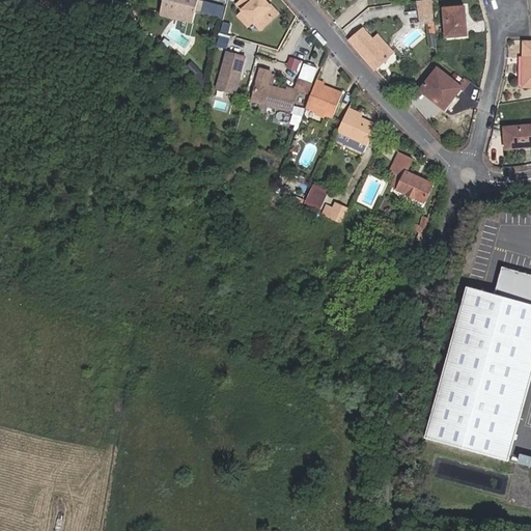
[(192,23),(198,0),(163,0),(160,15),(192,23)]
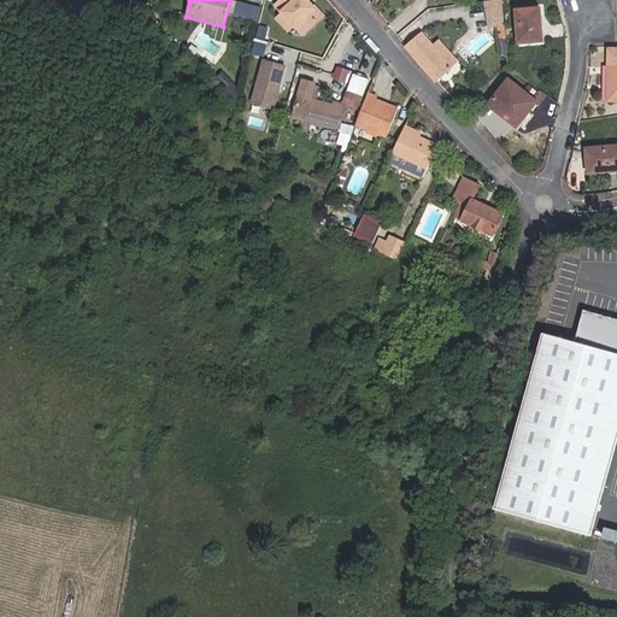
[(323,16),(307,0),(281,0),(276,5),(282,13),(294,25),(303,35),(323,16)]
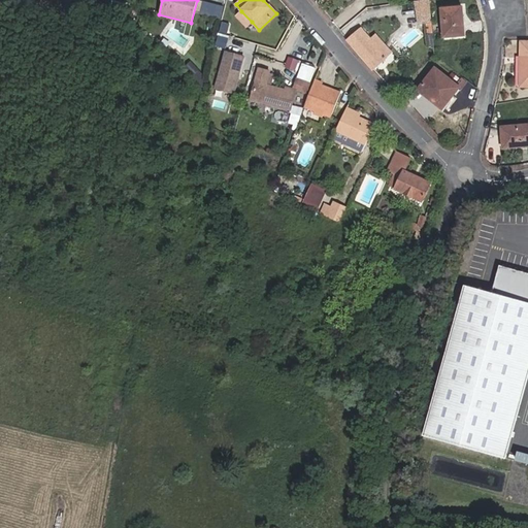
[(431,14),(429,0),(422,0),(416,1),(418,17),(431,14)]
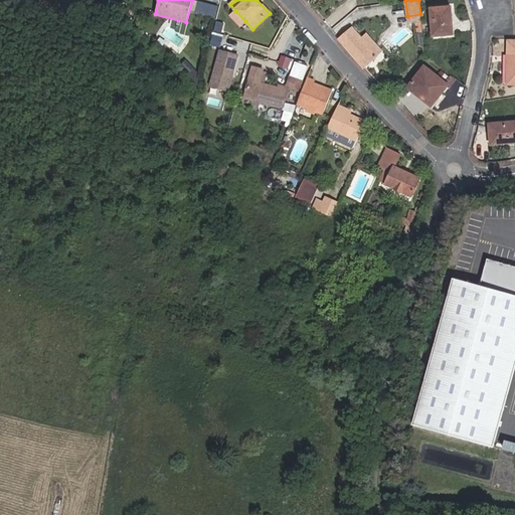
[(199,2),(197,14),(217,17),(218,5),(199,2)]
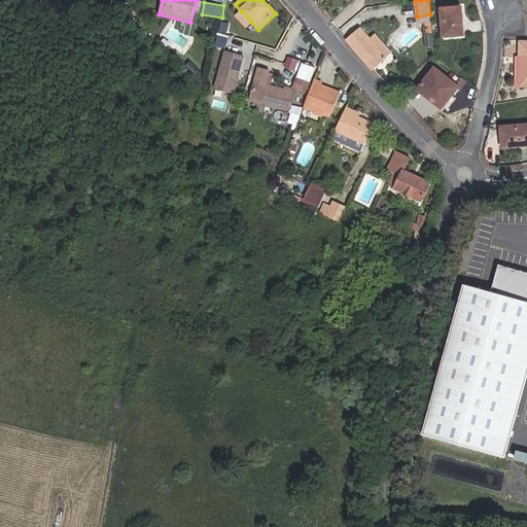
[(464,36),(461,7),(441,8),(443,37),(464,36)]
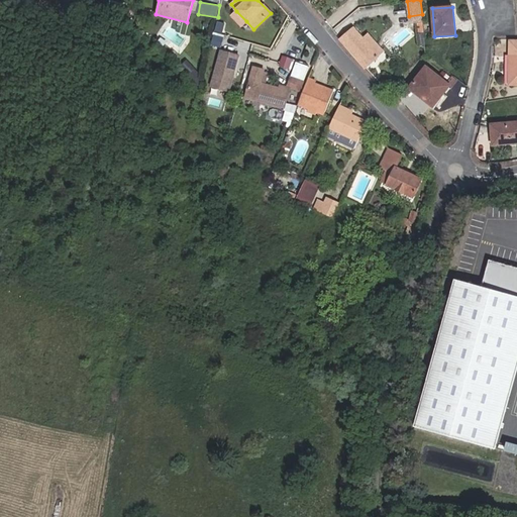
[(246,21),(236,11),(231,16),(241,26),(246,21)]
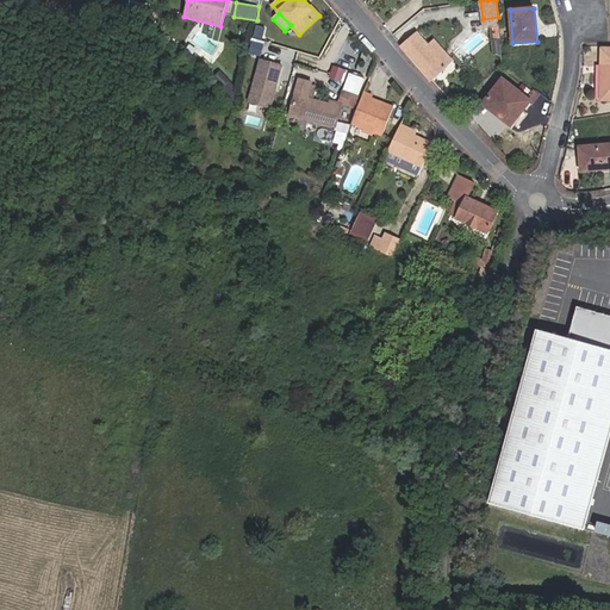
[(447,66),(429,45),(417,32),(402,47),(431,80),(447,66)]
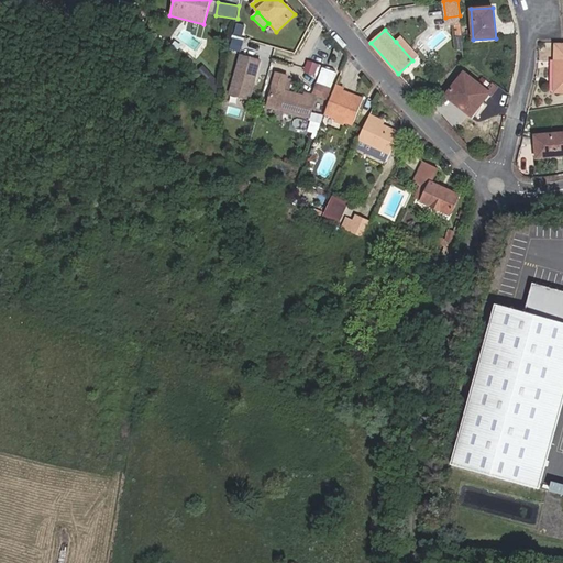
[(232,47),(241,51),(244,40),(235,36),(232,47)]
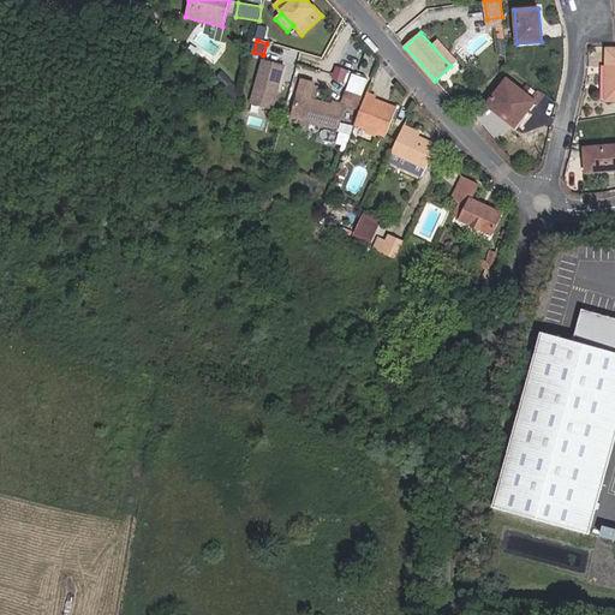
[(457,61),(437,41),(433,46),(451,66),(457,61)]
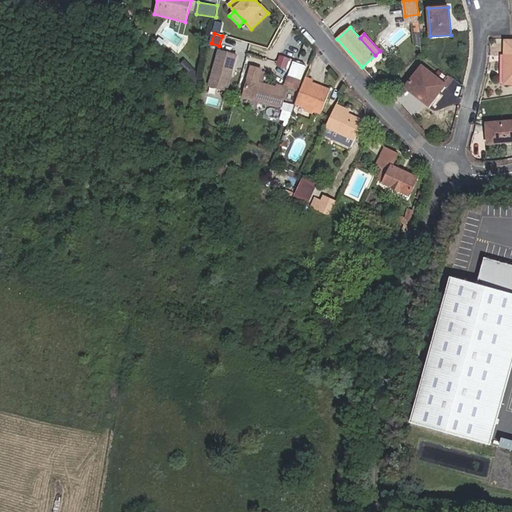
[(228,90),(238,54),(219,48),(209,85),(228,90)]
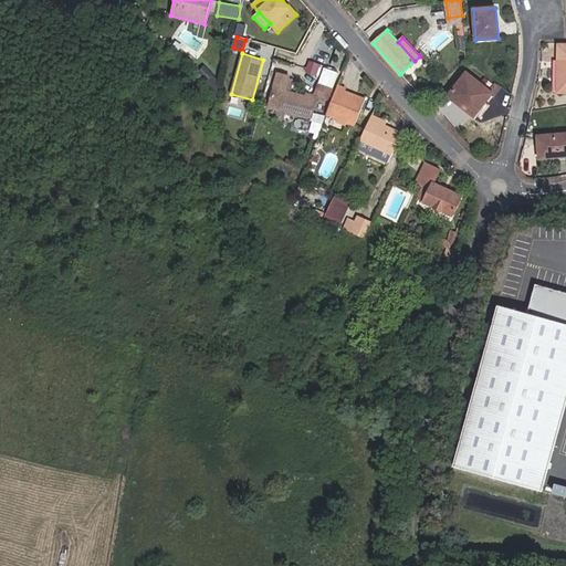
[(310,61),(305,72),(320,76),(323,65),(310,61)]
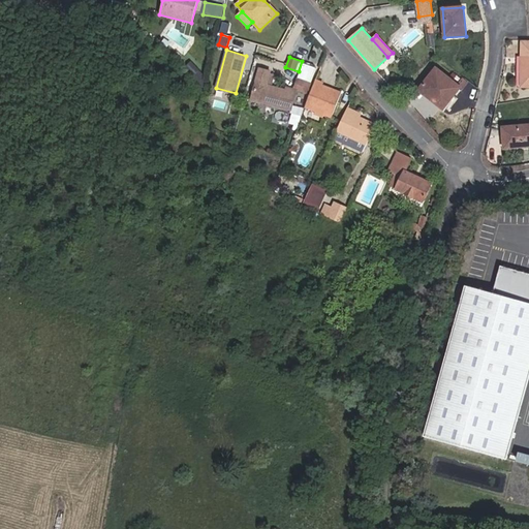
[(443,110),(461,87),(460,87),(457,85),(436,67),(418,90),(443,110)]
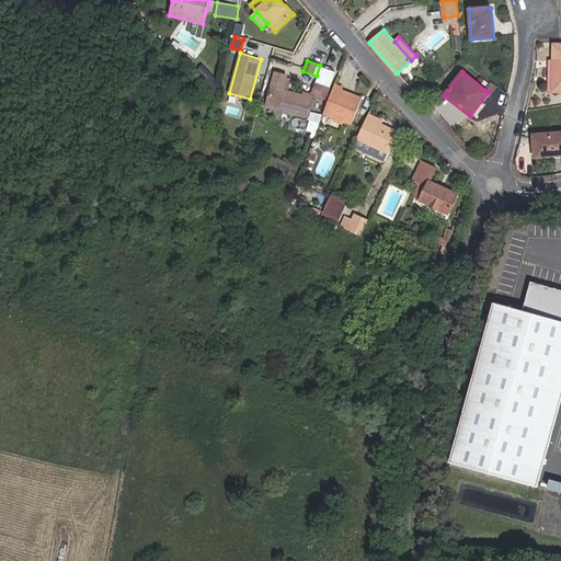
[(333,78),(319,72),(316,83),(330,89),(333,78)]
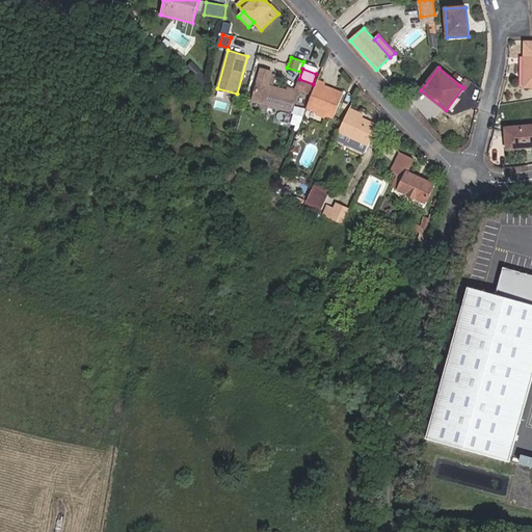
[(293,111),(298,91),(309,95),(313,84),(299,79),(295,90),(288,88),(287,91),(273,87),(268,86),(271,72),(261,70),(253,100),(293,111)]
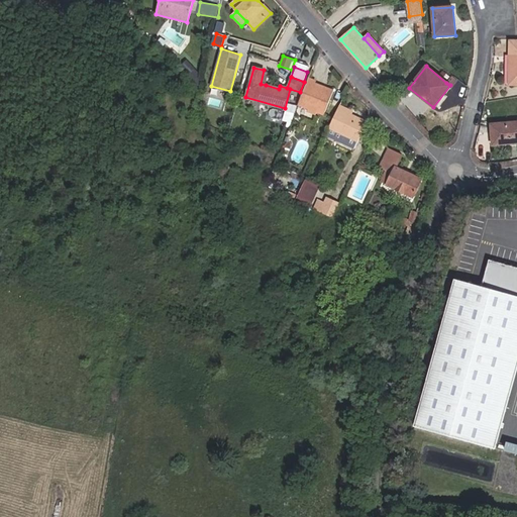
[(266,85),(270,72),(264,70),(261,84),(266,85)]
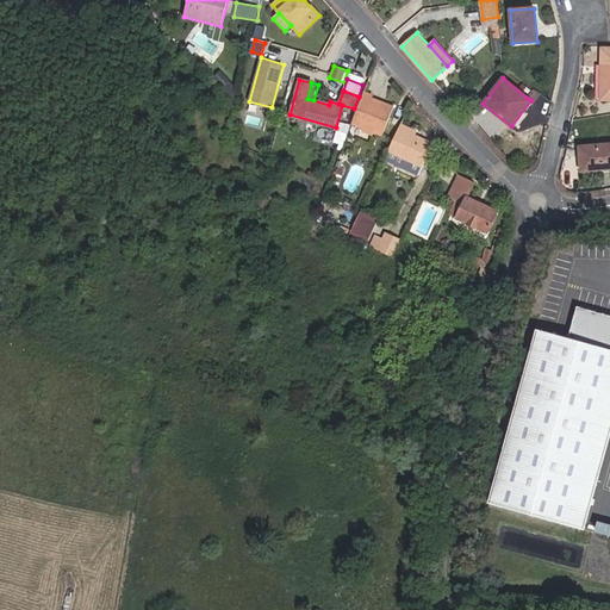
[(534,103),(540,95),(533,91),(527,98),(530,100),(531,100),(533,101),(534,103)]
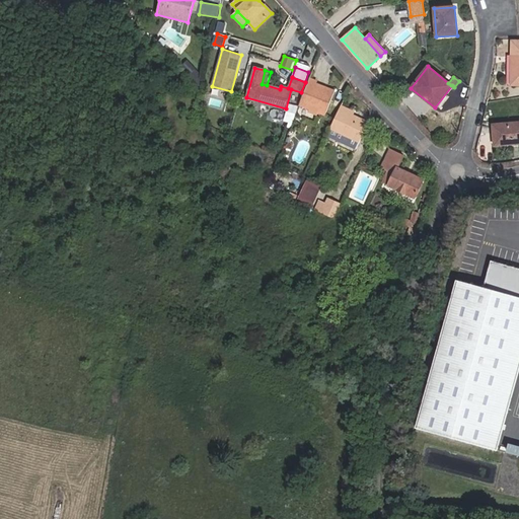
[(325,116),(335,91),(316,84),(317,81),(309,78),(299,104),(309,109),(308,113),(316,116),(318,113),(325,116)]
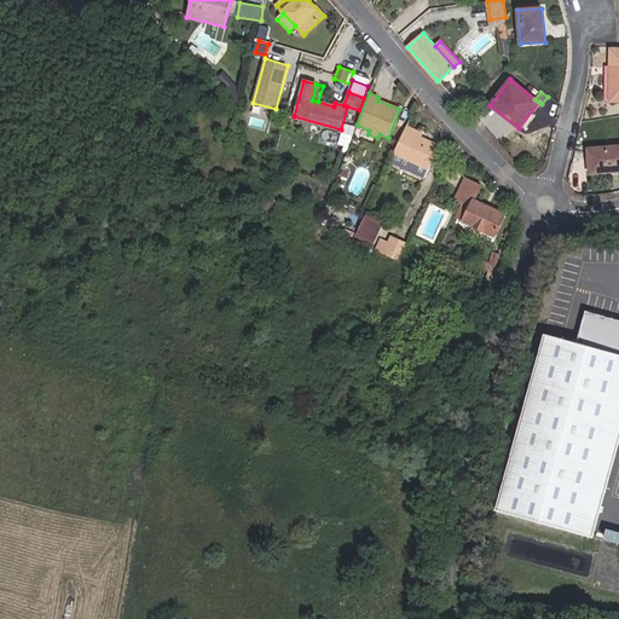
[(428,169),(439,146),(421,138),(422,134),(406,127),(394,154),(428,169)]
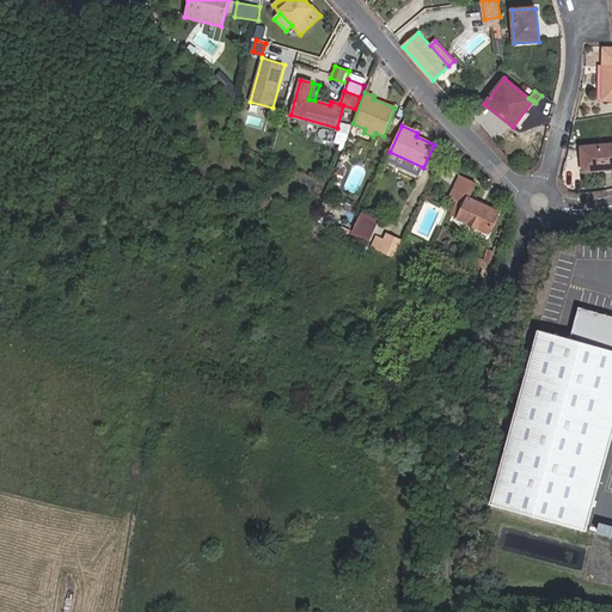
[(611,169),(611,145),(581,147),(583,171),(611,169)]
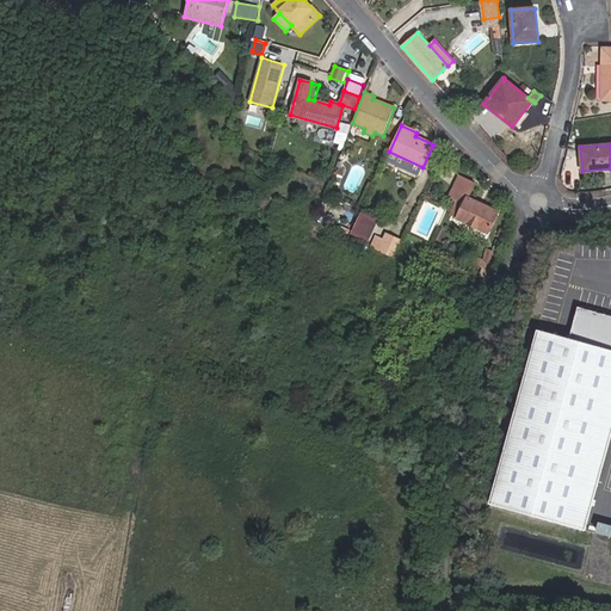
[(498,213),(468,198),(475,184),(460,177),(449,198),(456,202),(451,214),(458,216),(457,218),(488,233),(498,213)]
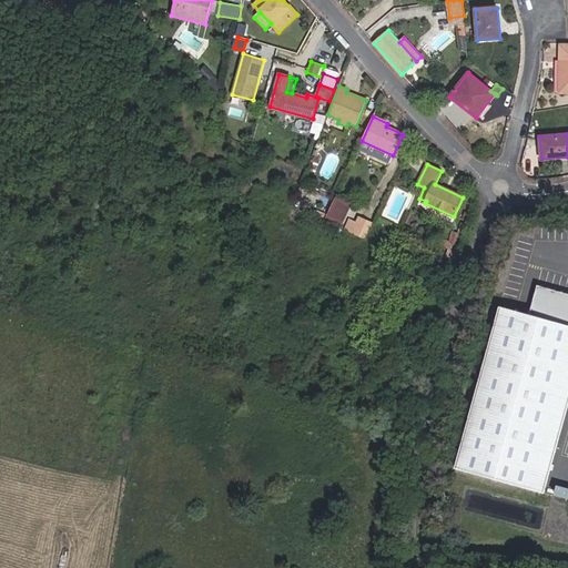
[(342,225),(352,205),(335,198),(325,217),(342,225)]
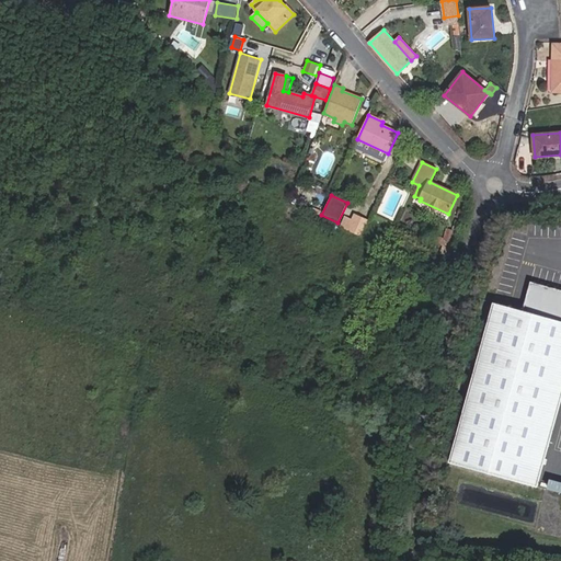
[(301,207),(304,202),(293,197),(290,203),(301,207)]
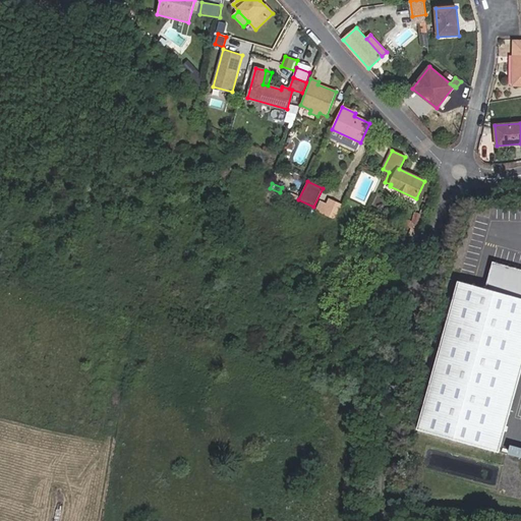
[(335,220),(342,206),(329,199),(327,204),(323,214),(335,220)]
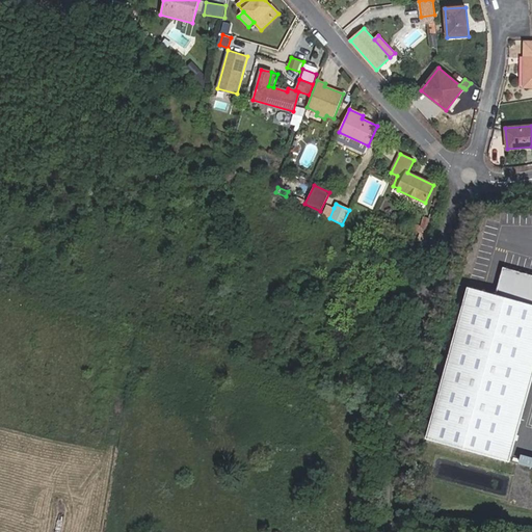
[(329,218),(334,208),(326,205),(322,215),(329,218)]
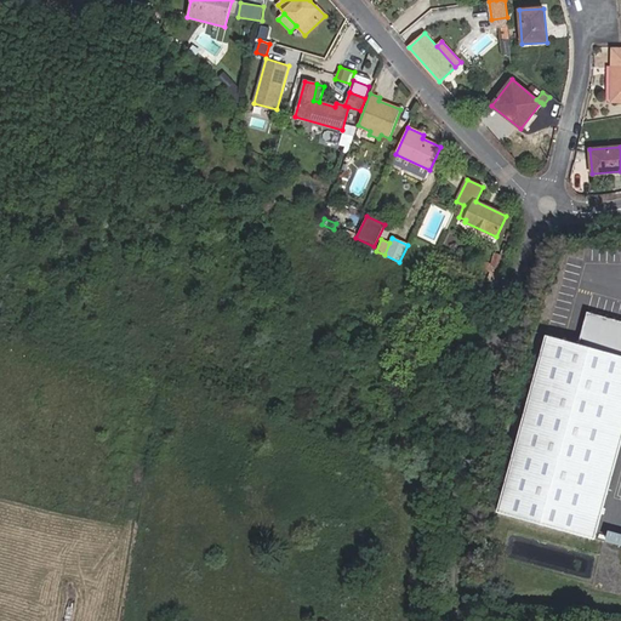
[(501,277),(513,248),(505,244),(500,256),(495,254),(491,265),(482,262),(479,268),(501,277)]
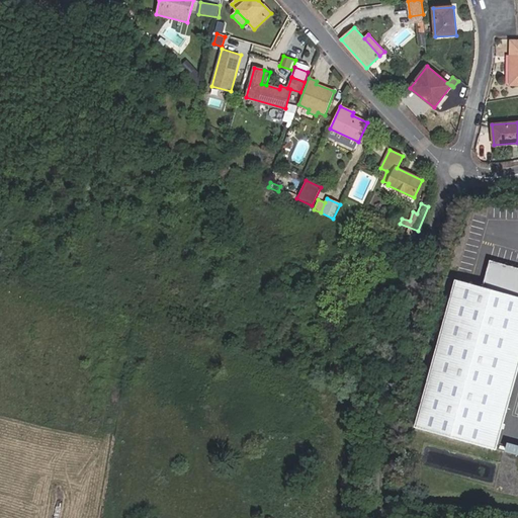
[(414,239),(417,231),(409,227),(406,235),(414,239)]
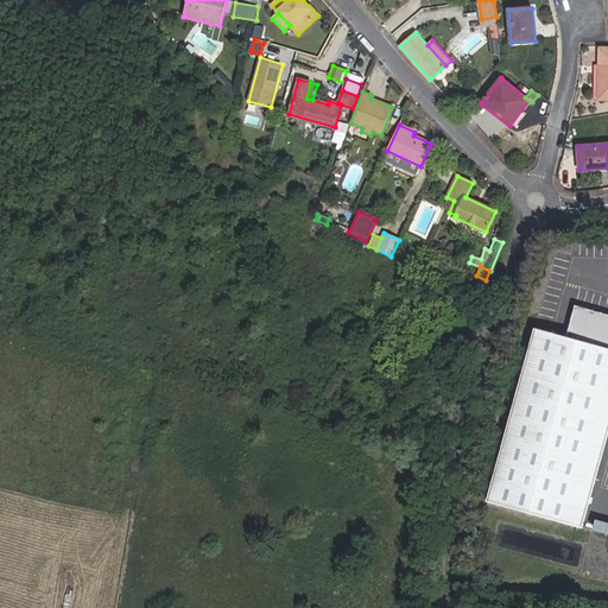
[(491,498),(575,519),(607,396),(607,312),(577,305),(567,335),(537,328),(491,498)]
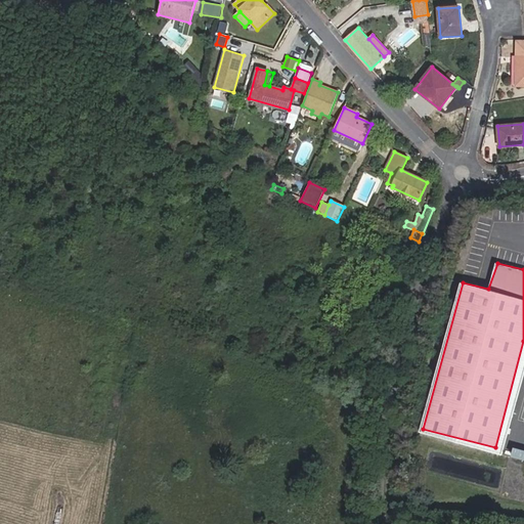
[(504,450),(523,377),(523,341),(495,447),(504,450)]
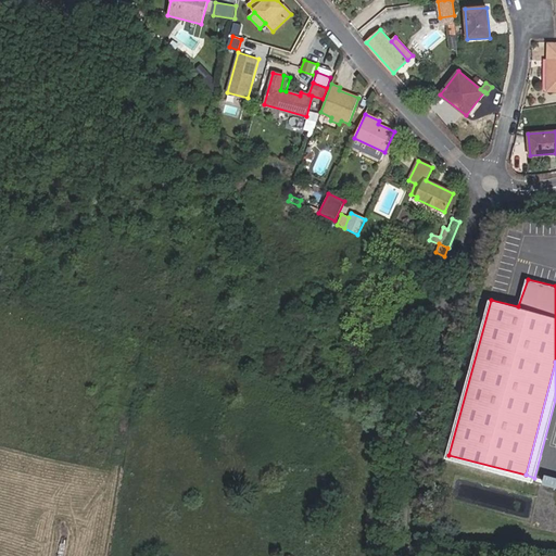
[(555,478),(542,475),(540,484),(555,489),(555,478)]
